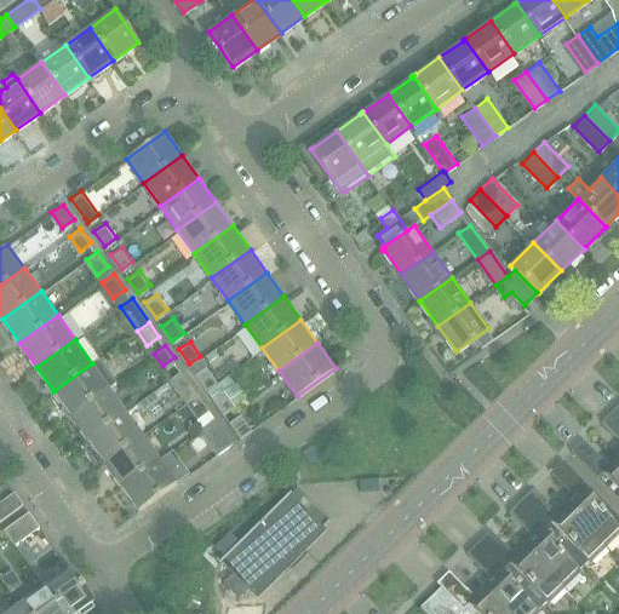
[(53,391),(70,414),(109,386),(92,363),(53,391)]
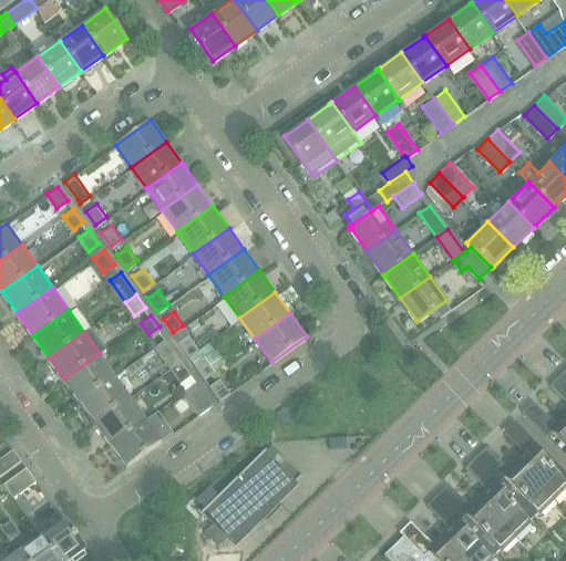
[(199,347),(189,333),(179,341),(188,354),(199,347)]
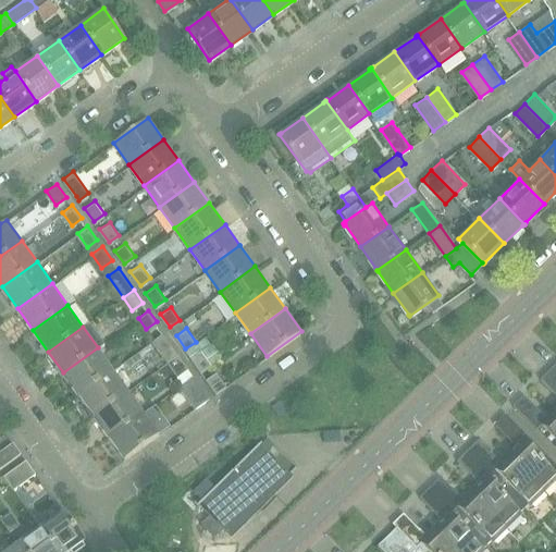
[(153,339),(163,353),(173,345),(163,331),(153,339)]
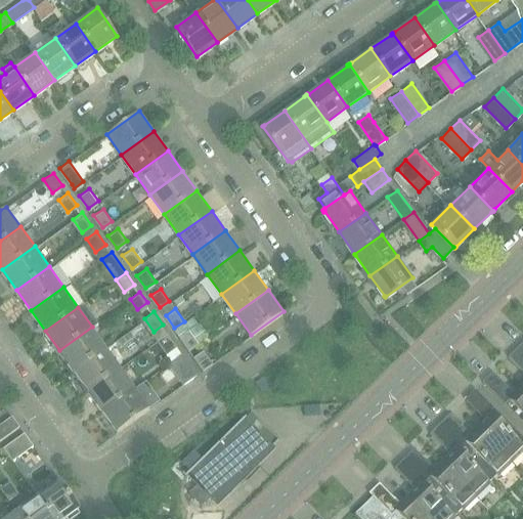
[(59,350),(73,369),(105,346),(92,327),(59,350)]
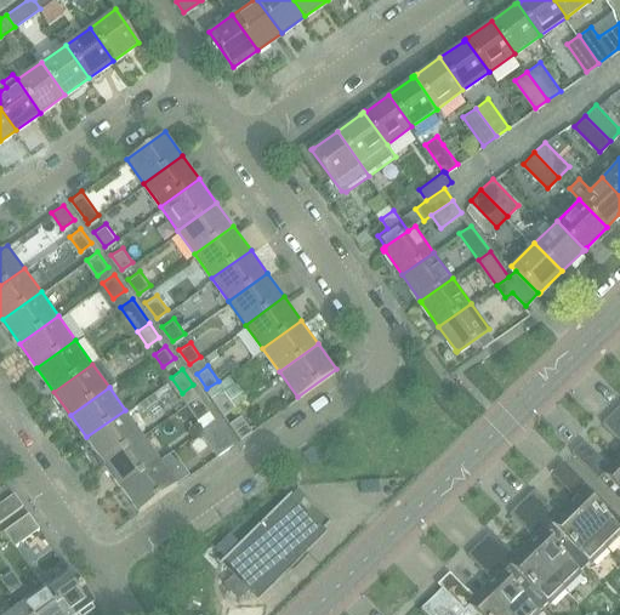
[(234,404),(225,389),(214,398),(223,411),(234,404)]
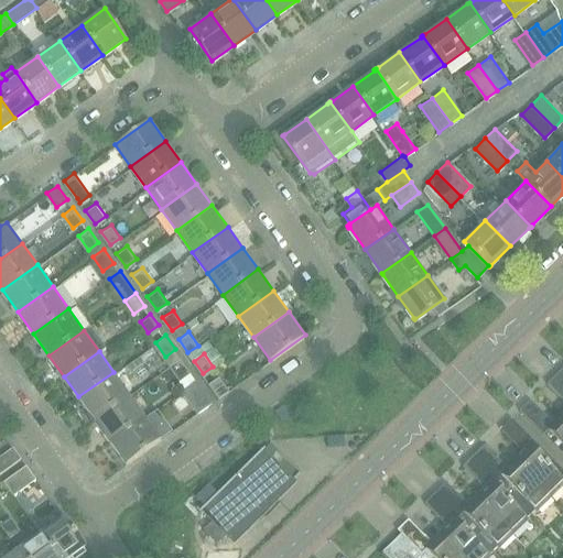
[(191,370),(182,358),(171,364),(181,378),(191,370)]
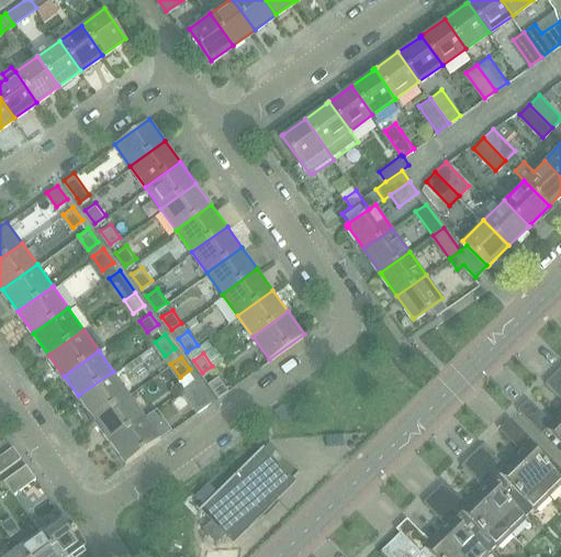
[(560,375),(556,369),(546,380),(560,394),(560,375)]
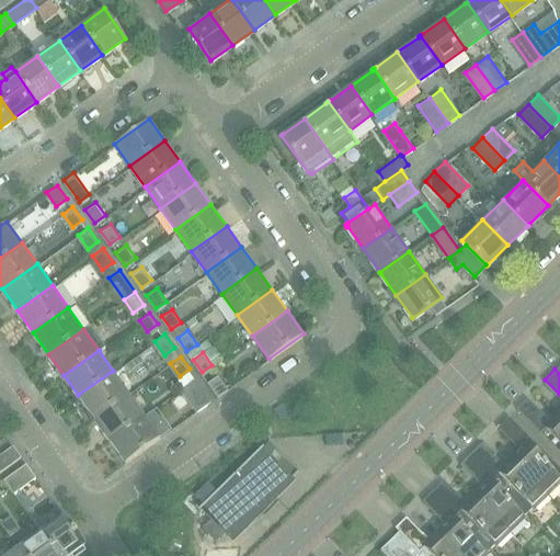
[(78,395),(94,418),(129,393),(113,371),(78,395)]
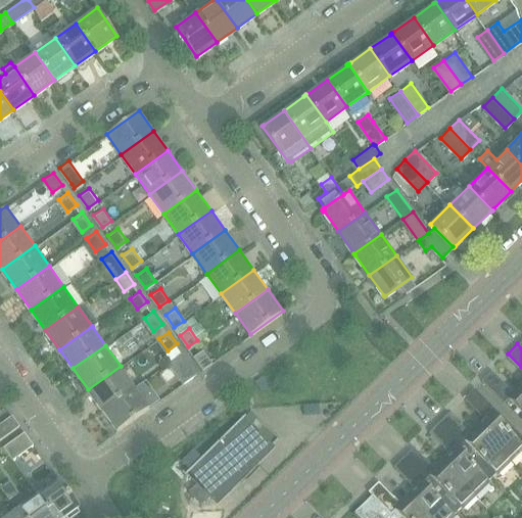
[(203,348),(194,355),(203,368),(212,361),(203,348)]
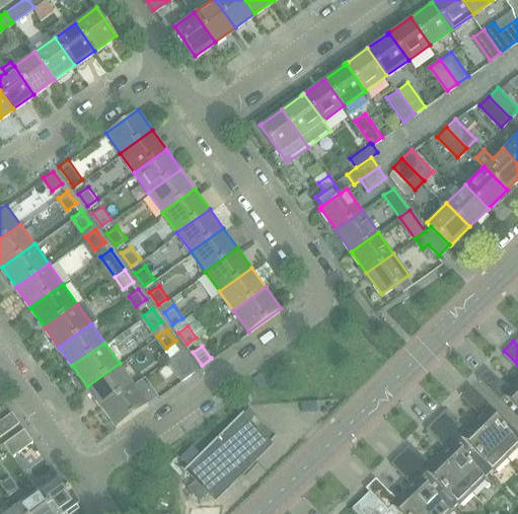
[(180,349),(167,358),(181,379),(195,370),(180,349)]
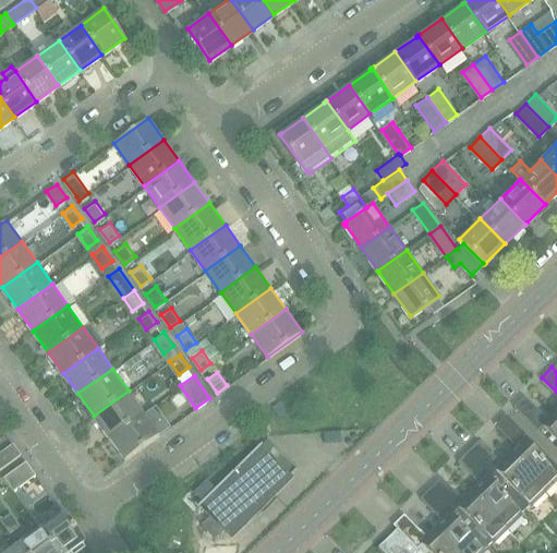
[(94,416),(109,436),(144,411),(129,391),(94,416)]
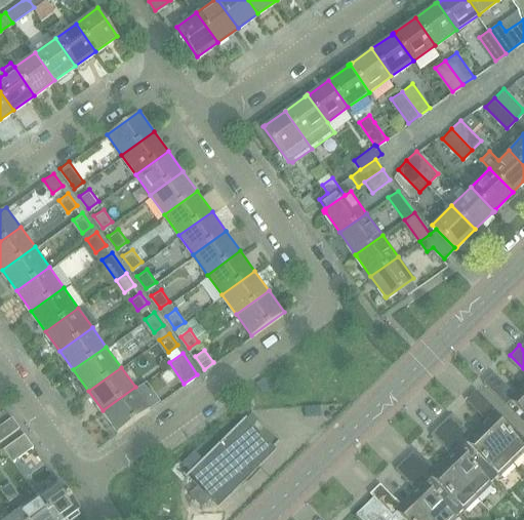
[(523,386),(517,392),(510,385),(509,385),(494,370),(484,380),(523,421),(523,386)]
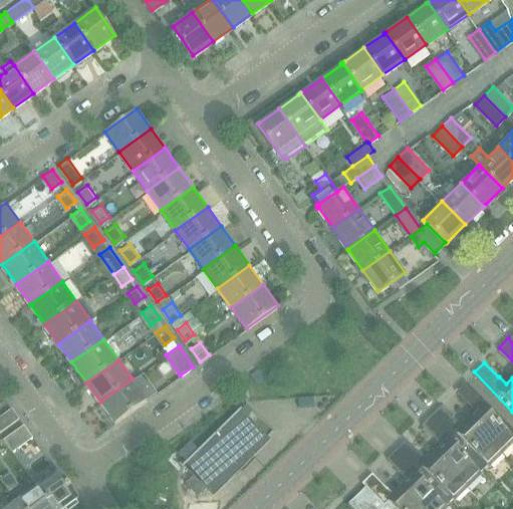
[(133,378),(100,402),(114,422),(147,399),(133,378)]
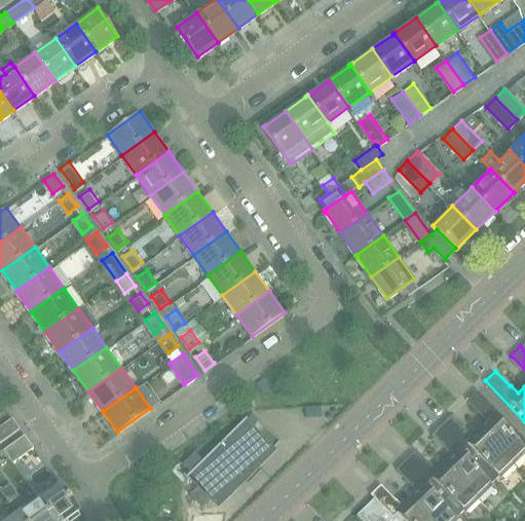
[(488,420),(481,428),(513,459),(524,448),(524,436),(478,387),(467,398),(482,413),(481,413),(488,420)]
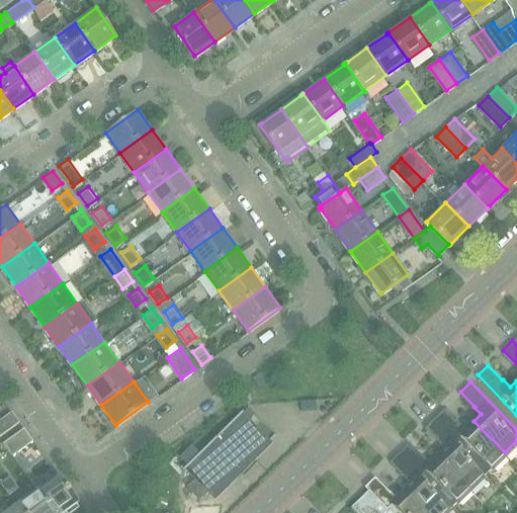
[(445,407),(435,416),(457,439),(452,443),(459,450),(469,441),(476,448),(471,453),(488,469),(505,452),(474,421),(466,428),(459,421),(445,407)]
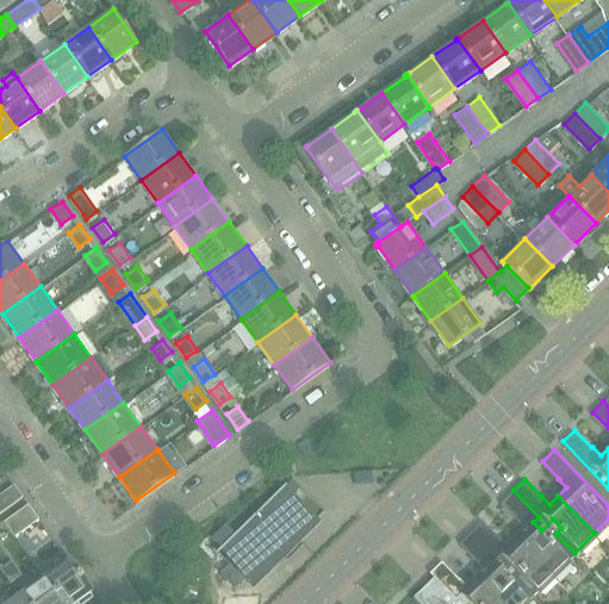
[(14,481),(13,483),(0,492),(0,509),(1,510),(23,493),(14,481)]
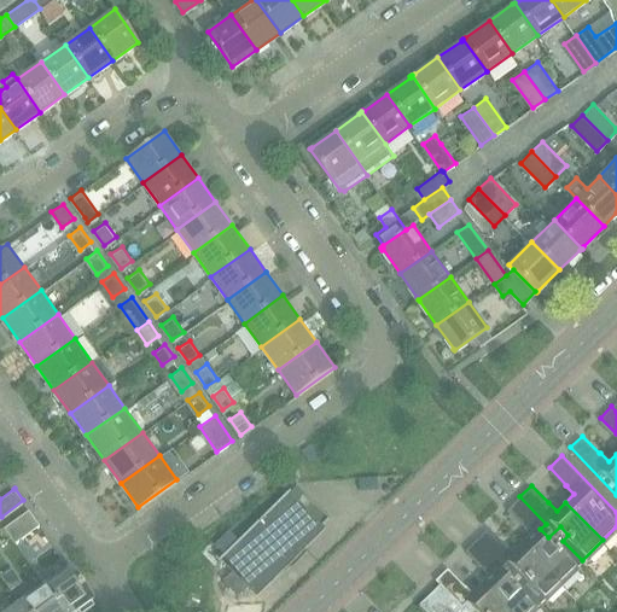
[(220,559),(221,558),(225,554),(255,589),(290,558),(287,555),(296,547),(298,549),(320,525),(286,494),(291,489),(290,488),(219,558),(220,559)]
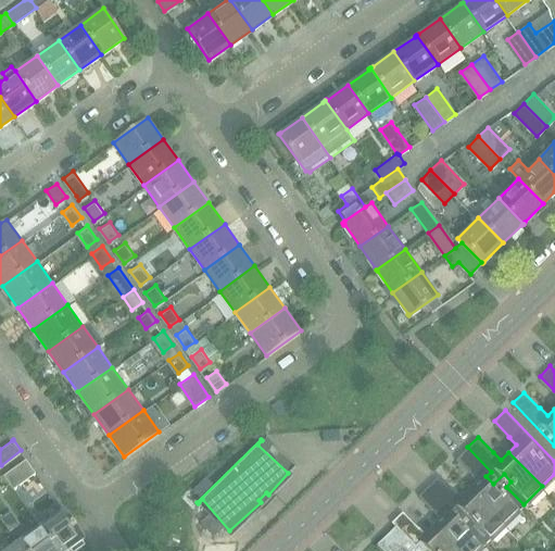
[(479,481),(471,489),(505,523),(524,504),(506,487),(511,481),(504,474),(493,484),(486,476),(491,472),(467,447),(456,458),(472,473),(471,474),(479,481)]
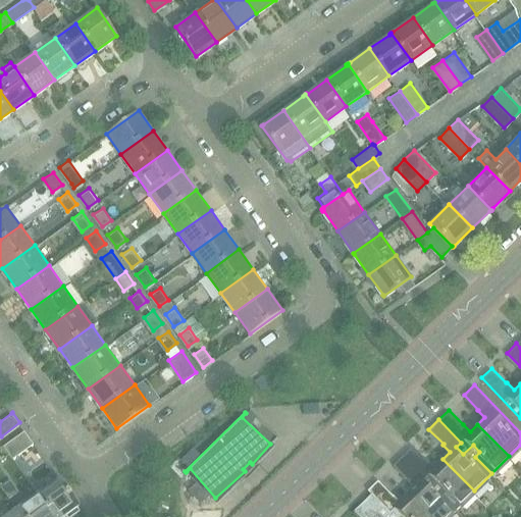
[(24,429),(5,443),(14,456),(34,442),(24,429)]
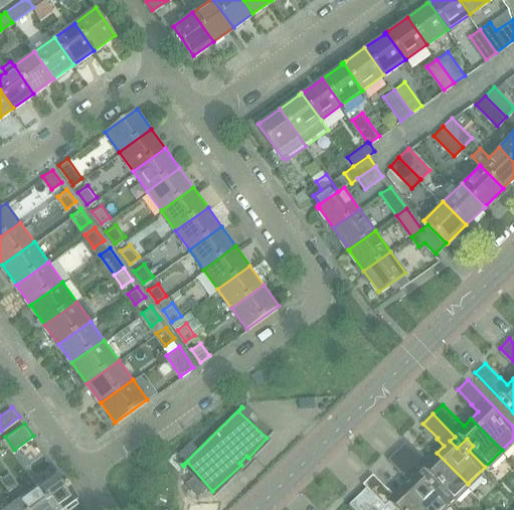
[(407,438),(398,448),(419,470),(415,475),(422,482),(432,473),(439,480),(434,484),(451,501),(468,484),(437,453),(430,460),(422,453),(421,453),(407,438)]
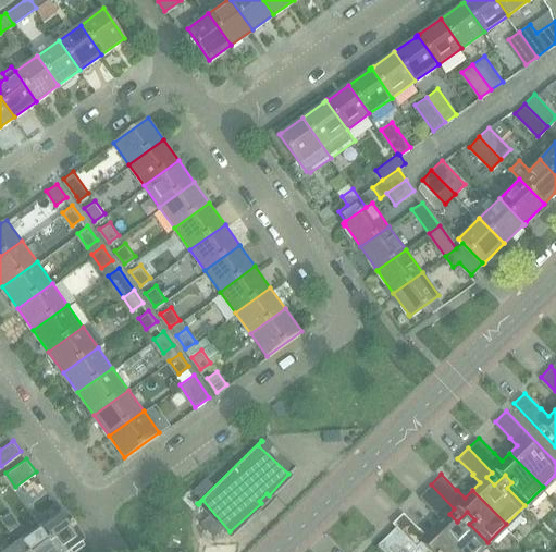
[(443,518),(435,526),(459,551),(477,551),(487,542),(469,524),(474,519),(467,512),(457,522),(449,514),(454,508),(431,485),(420,494),(435,511),(443,518)]
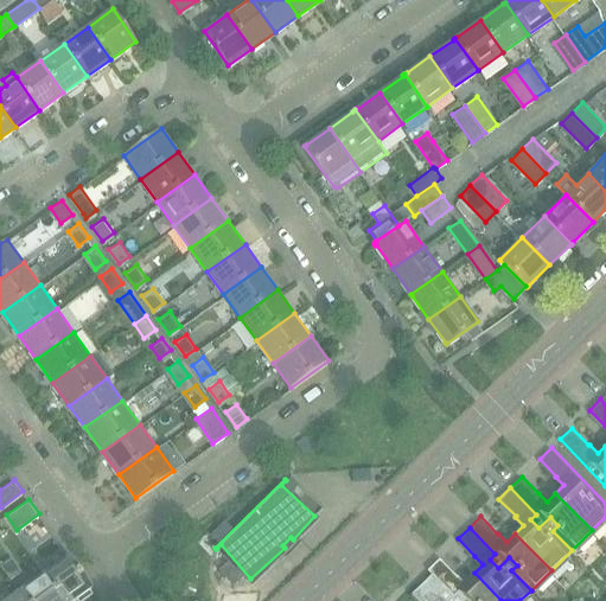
[(4,562),(13,575),(24,567),(16,555),(4,562)]
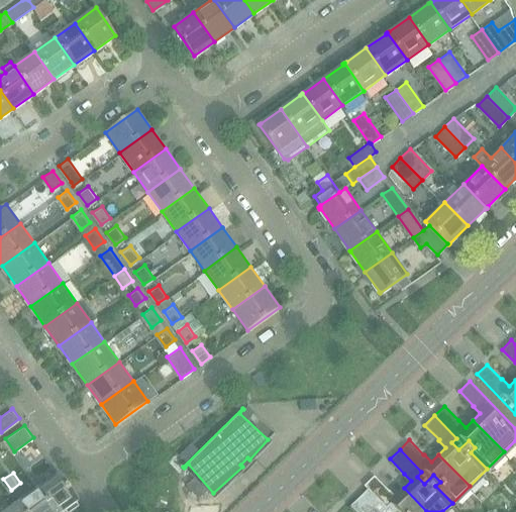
[(59,473),(39,486),(58,511),(61,511),(76,501),(77,501),(78,500),(59,473)]
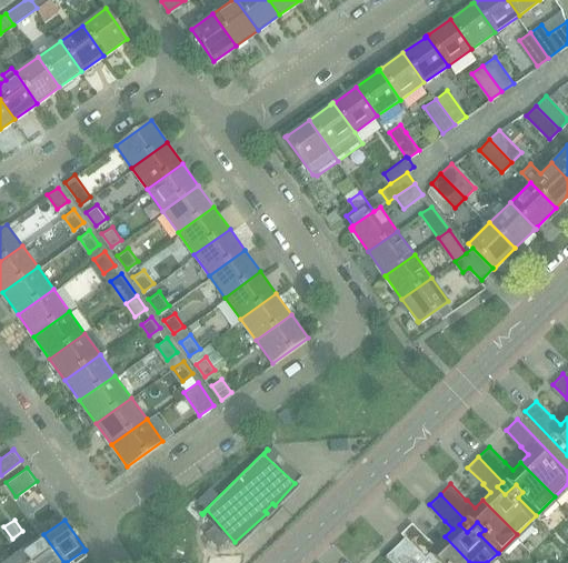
[(428,538),(412,521),(401,532),(405,535),(426,556),(420,561),(422,562),(434,562),(439,559),(442,562),(469,562),(445,536),(437,544),(429,536),(428,538)]
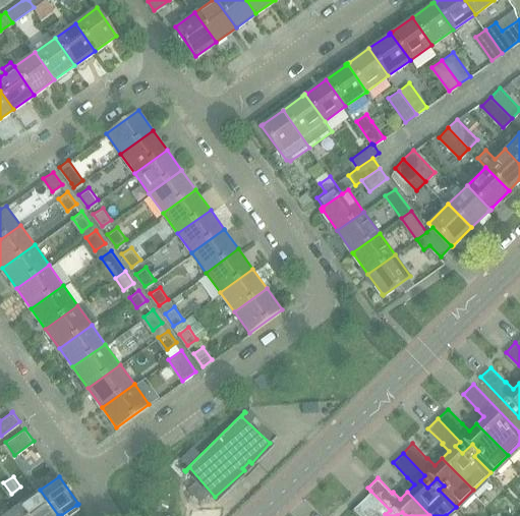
[(58,515),(40,490),(19,504),(26,515),(58,515)]
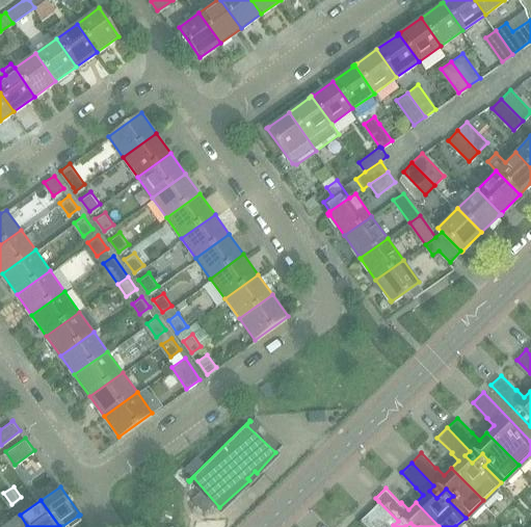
[(398,521),(378,501),(361,519),(369,526),(414,526),(410,523),(405,526),(395,526),(393,525),(398,521)]
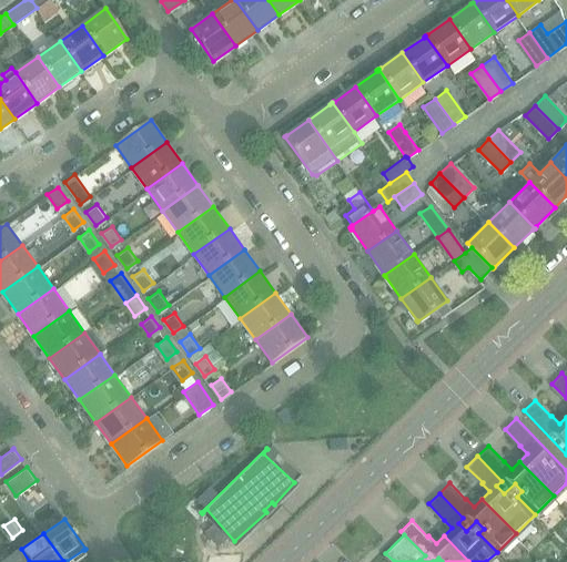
[(29,561),(21,549),(1,561),(29,561)]
